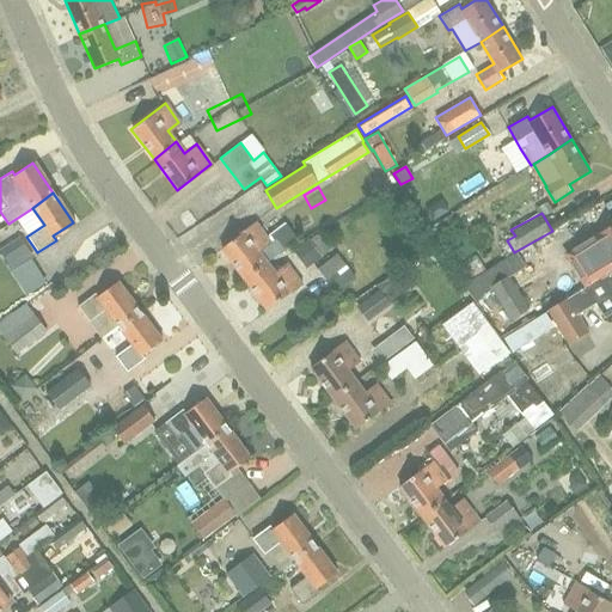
[(287,222),(265,237),(255,221),(220,248),(245,280),(267,263),(300,239),(287,222)]
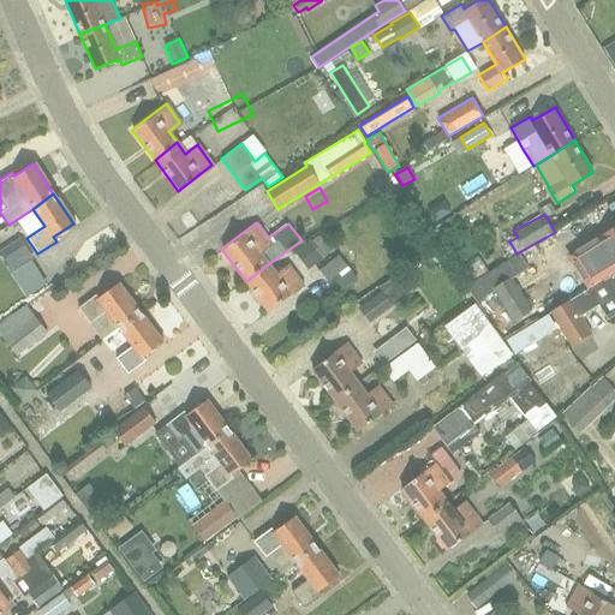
[(584,251),(569,260),(585,287),(614,268),(614,226),(599,236),(581,248),(584,251)]
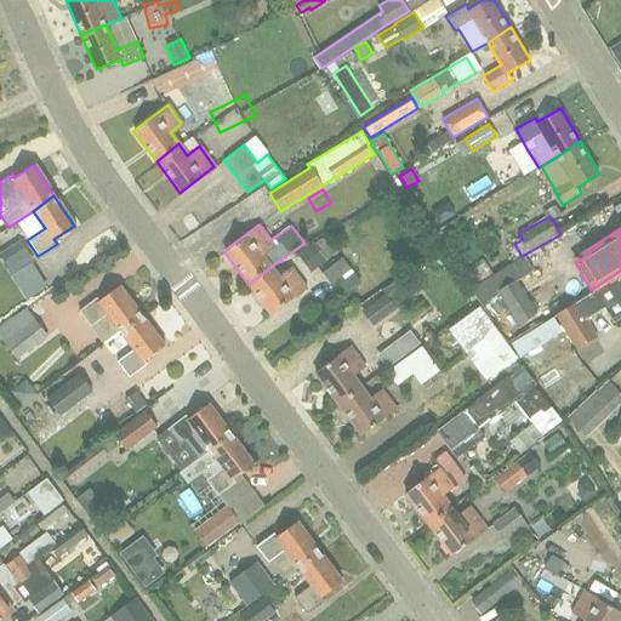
[(296,254),(312,273),(328,260),(336,254),(323,237),(314,243),(313,240),(296,254)]
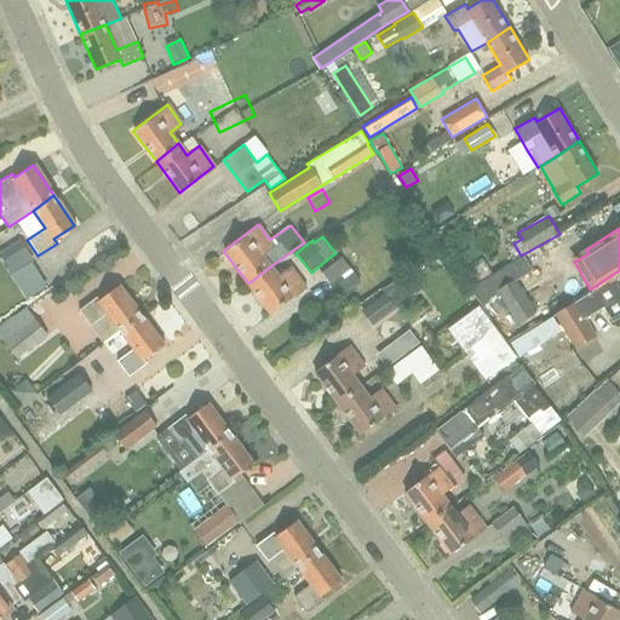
[(35,260),(21,239),(0,252),(0,253),(9,267),(6,268),(12,276),(35,260)]
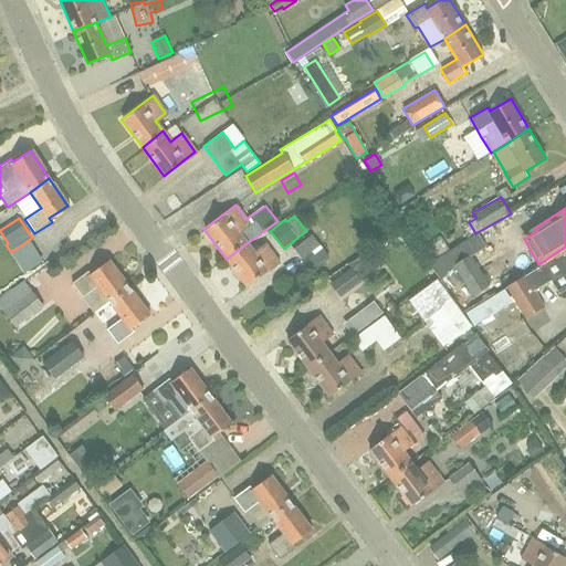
[(454,268),(473,296),(490,286),(472,255),(486,247),(478,232),(430,262),(440,276),(454,268)]
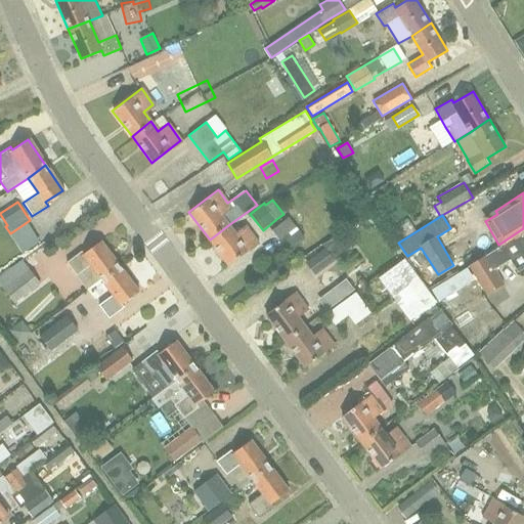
[(305,237),(290,217),(272,230),(279,239),(278,239),(288,251),(305,237)]
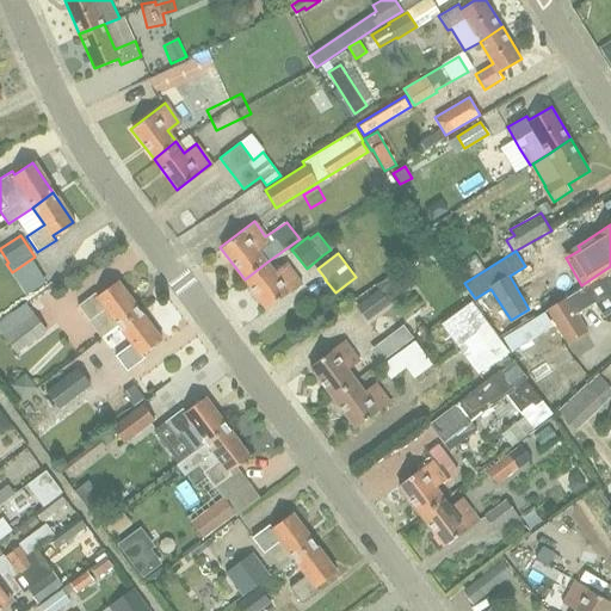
[(273,272),(266,263),(245,279),(266,308),(300,283),(285,264),(273,272)]
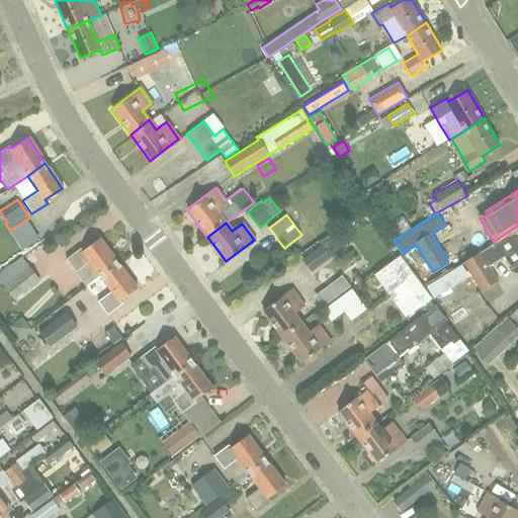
[(495,244),(462,263),(482,291),(499,280),(490,265),(504,257),(517,248),(517,249),(517,226),(493,242),(495,244)]
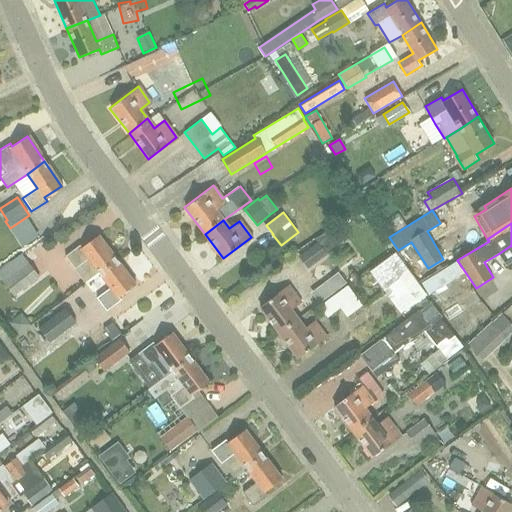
[(332,227),(314,240),(325,255),(343,242),(334,231),(332,227)]
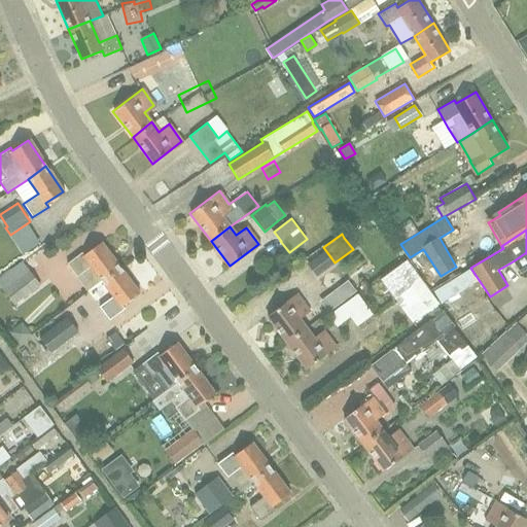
[(102,281),(119,267),(101,242),(84,254),(82,252),(67,264),(88,291),(102,281)]
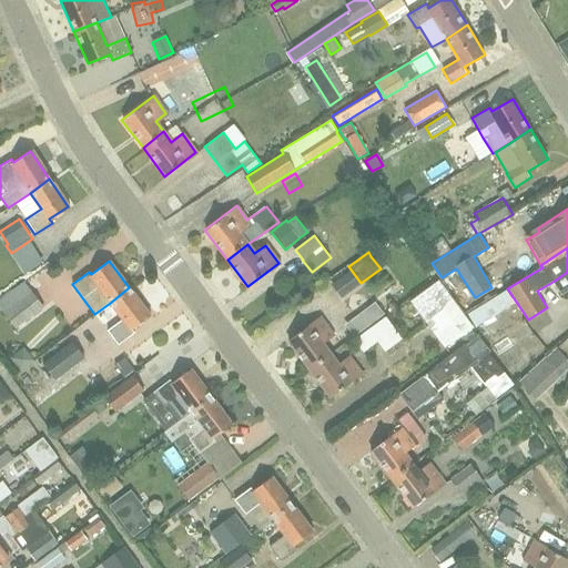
[(446,348),(474,327),(439,281),(412,301),(446,348)]
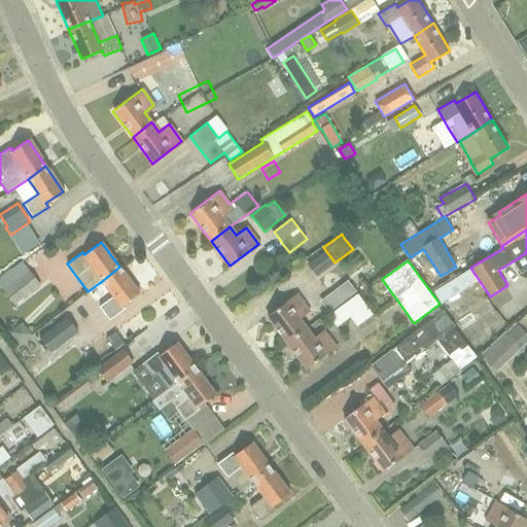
[(119,267),(102,281),(112,296),(100,307),(110,319),(125,307),(123,304),(138,291),(119,267)]
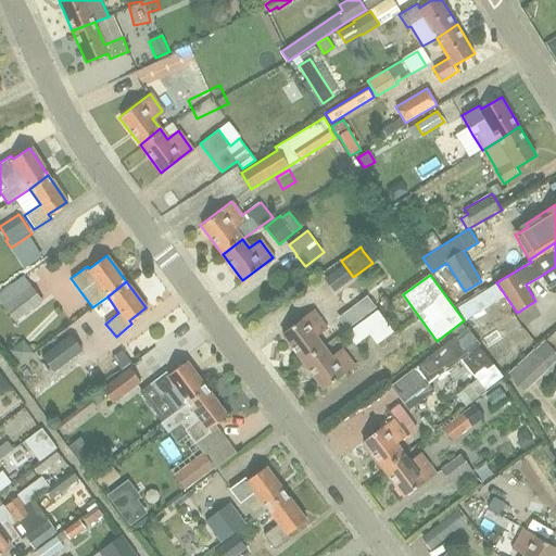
[(30,286),(3,306),(14,320),(41,300),(30,286)]
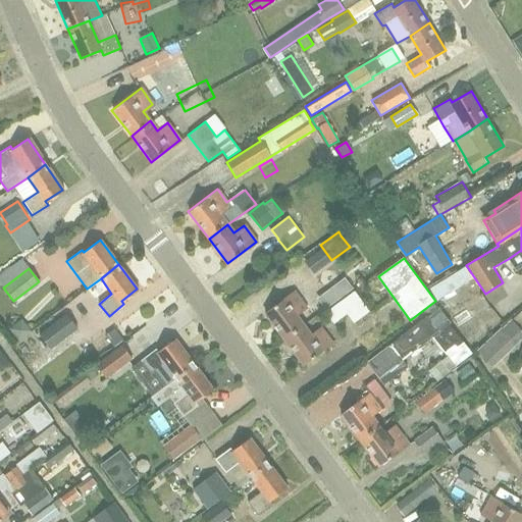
[(340,302),(352,293),(346,283),(320,302),(327,311),(340,302)]
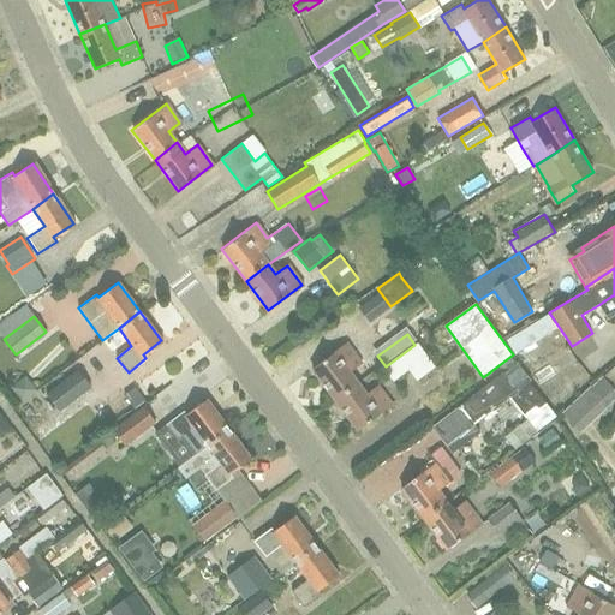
[(334,399),(357,382),(348,371),(359,363),(345,344),(311,368),(334,399)]
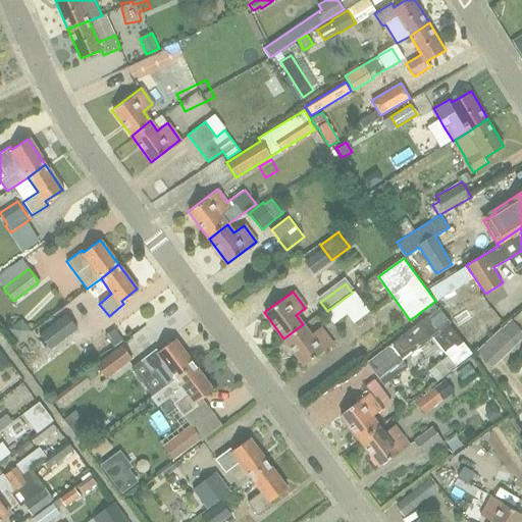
[(327,311),(325,312),(334,324),(348,314),(362,303),(353,292),(352,293),(327,311)]
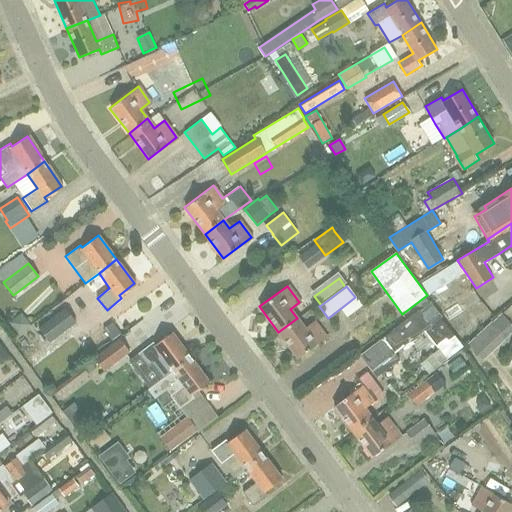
[(430,301),(359,356),(376,378),(400,359),(395,353),(424,331),(439,349),(447,360),(464,347),(441,318),(443,317),(430,301)]
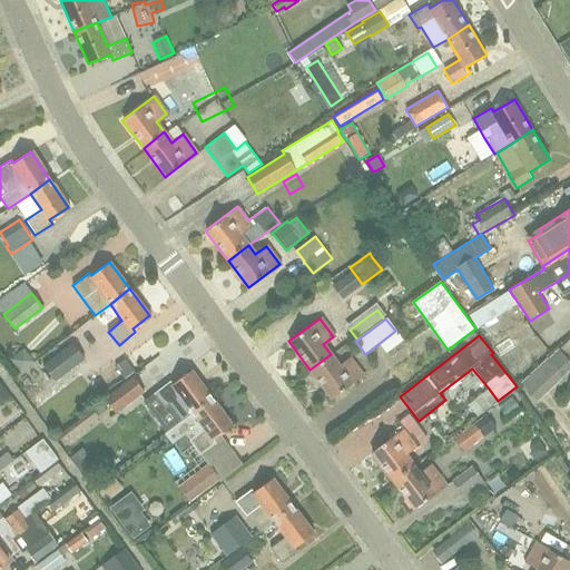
[(536,335),(514,351),(521,360),(542,344),(536,335)]
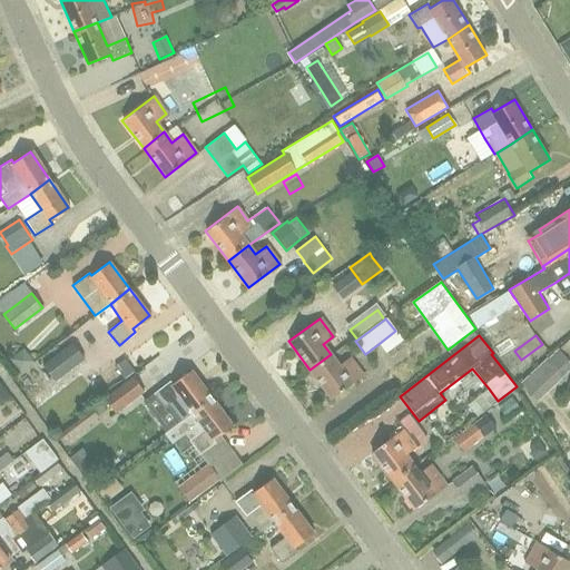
[(569,338),(560,349),(569,359),(569,338)]
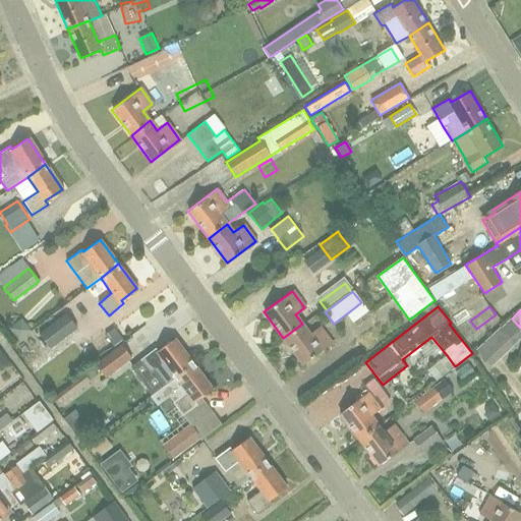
[(65,312),(39,334),(51,349),(78,329),(65,312)]
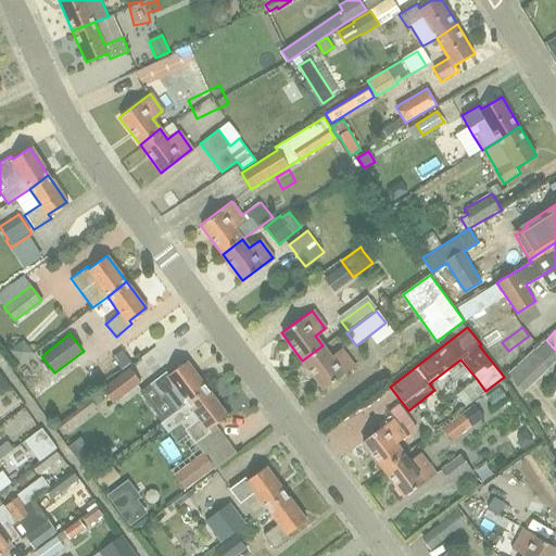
[(330,355),(323,345),(302,361),(323,389),(354,366),(340,348),(330,355)]
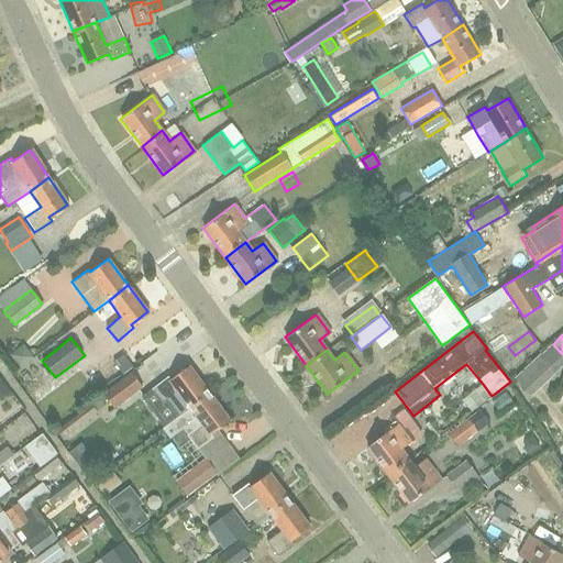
[(133,366),(124,354),(114,361),(123,373),(133,366)]
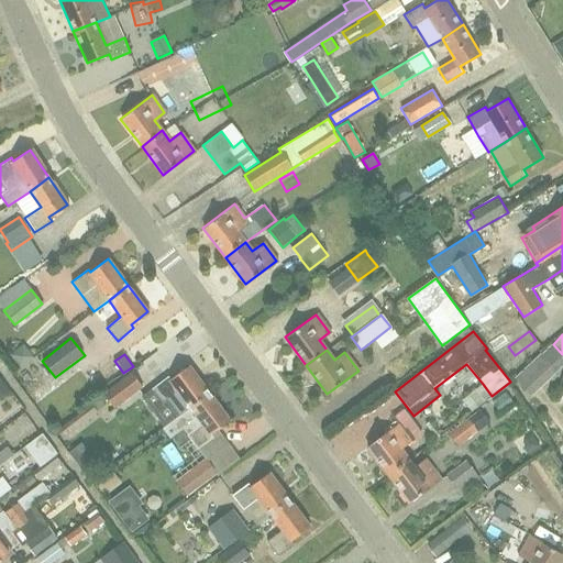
[(541,354),(515,378),(531,396),(558,372),(541,354)]
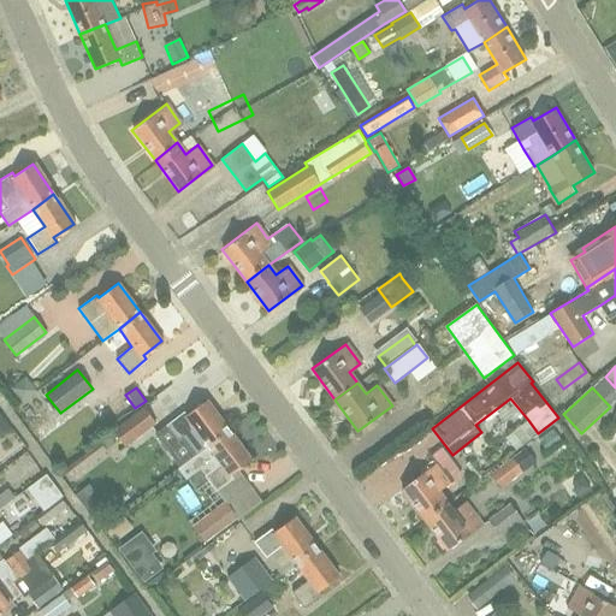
[(194,458),(230,431),(206,400),(187,414),(185,413),(167,425),(178,440),(181,439),(194,458)]
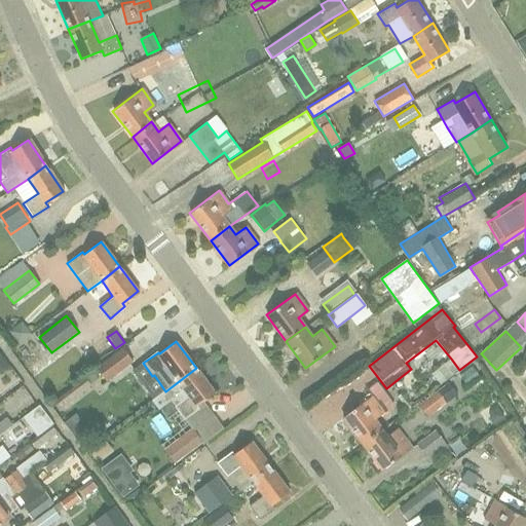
[(96,368),(107,382),(133,362),(122,347),(96,368)]
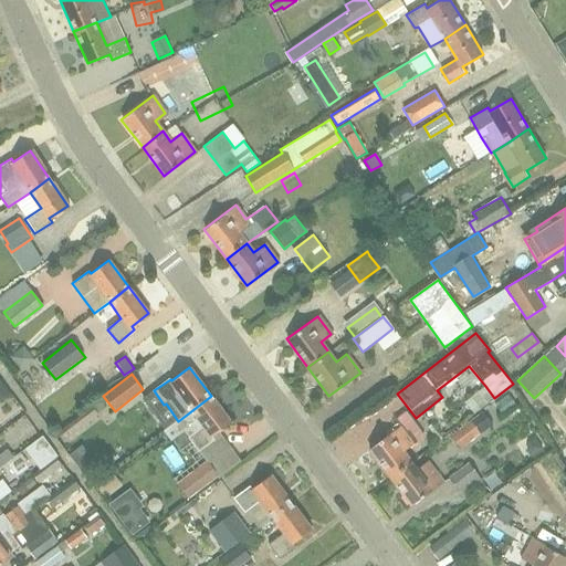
[(2,383),(0,384),(0,400),(7,396),(10,394),(2,383)]
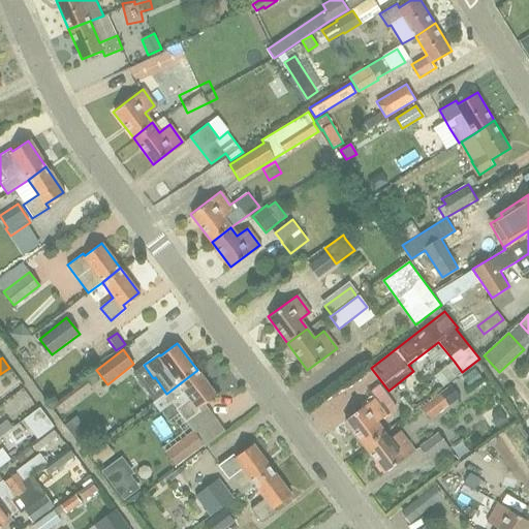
[(197,370),(166,394),(153,402),(159,411),(173,402),(185,422),(203,410),(198,405),(215,394),(197,370)]
